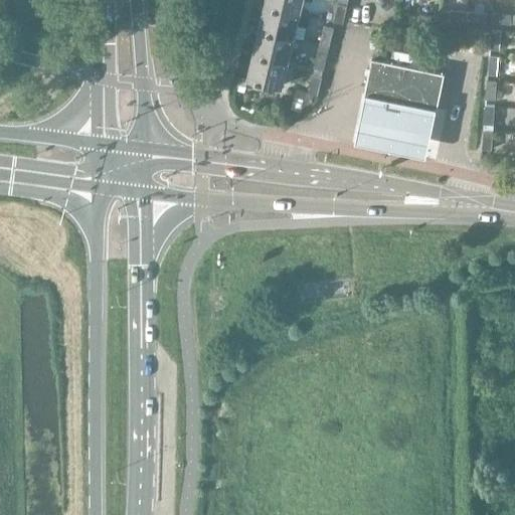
[(300,13),(303,0),(308,0),(312,1),(312,0),(267,0),(266,5),(300,13)]
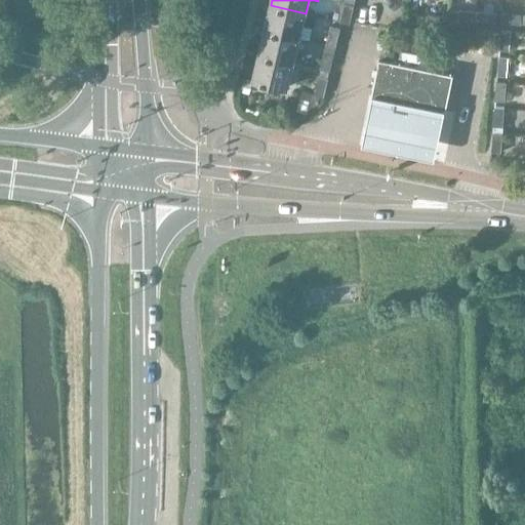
[(321,15),(350,23),(354,4),(345,2),(341,13),(322,8),(321,15)]
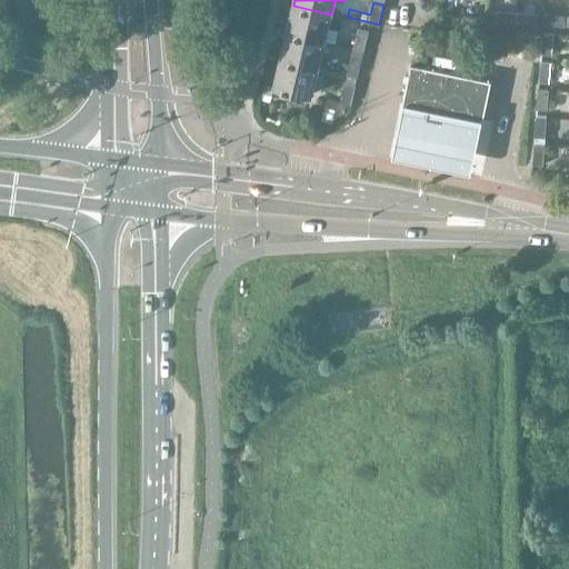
[(293,6),(288,32),(325,41),(331,15),(293,6)]
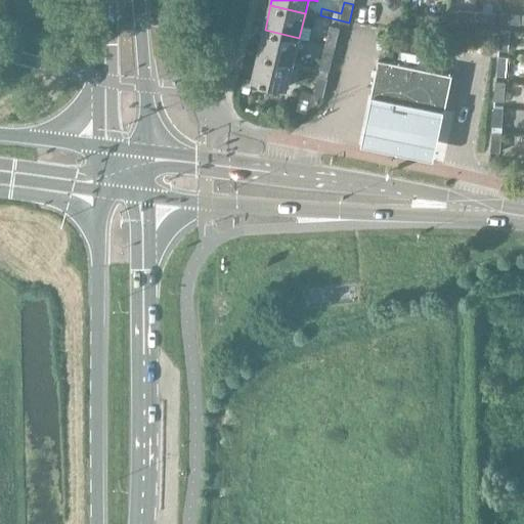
[(494,22),(495,11),(476,10),(476,19),(494,22)]
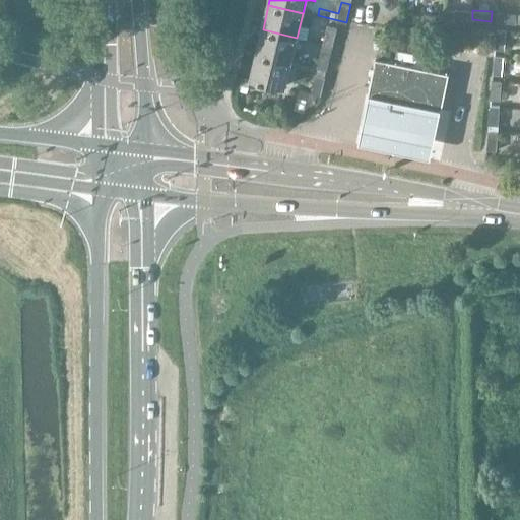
[(516,23),(517,13),(498,12),(497,21),(516,23)]
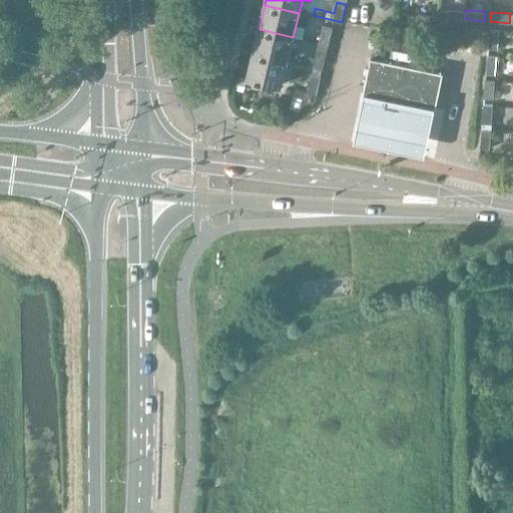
[(434,16),(416,14),(415,24),(433,25),(434,16)]
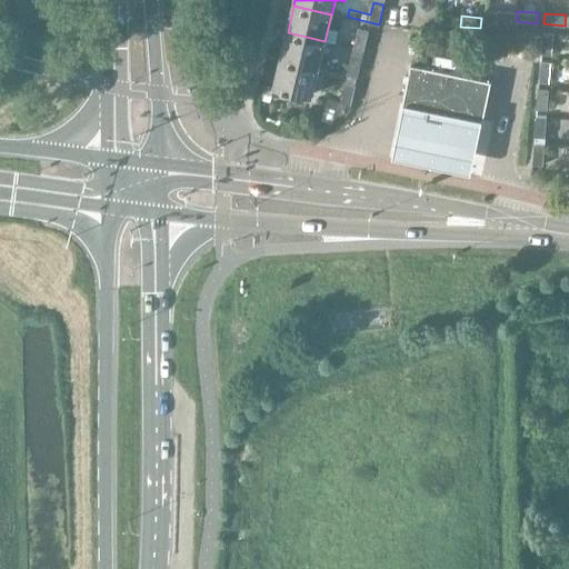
[(509,20),(489,18),(488,30),(509,31),(509,20)]
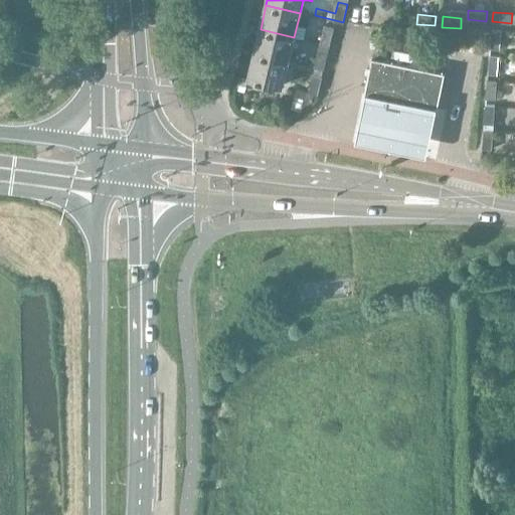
[(320,42),(329,44),(333,26),(324,24),(320,42)]
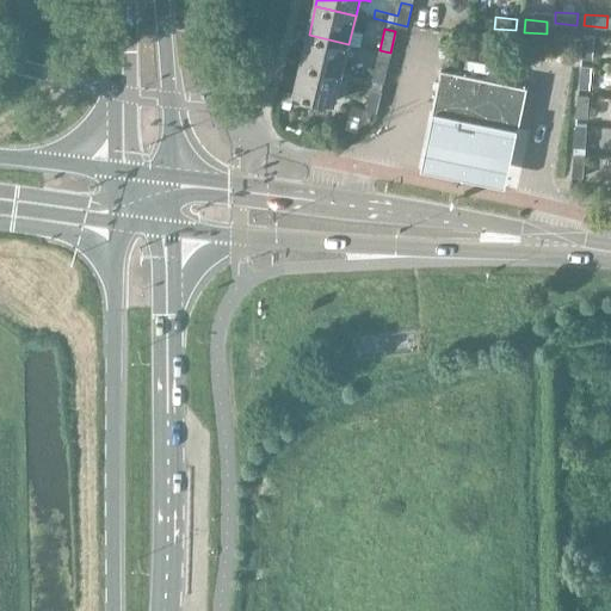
[(309,35),(302,65),(343,74),(349,44),(309,35)]
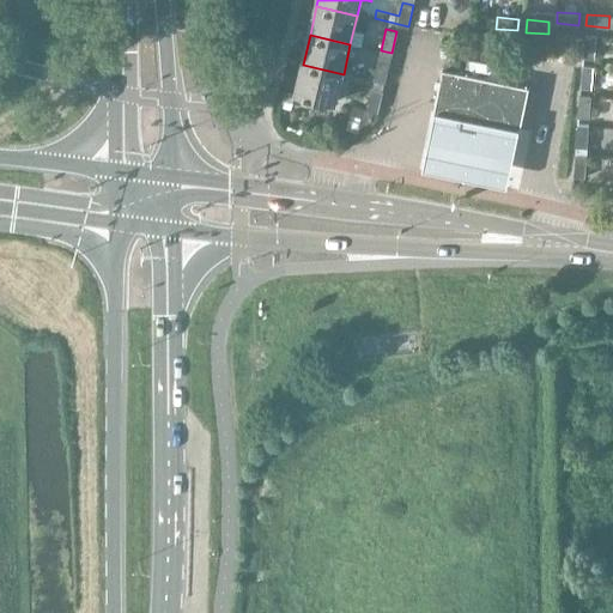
[(594,58),(596,36),(586,35),(583,58),(594,58)]
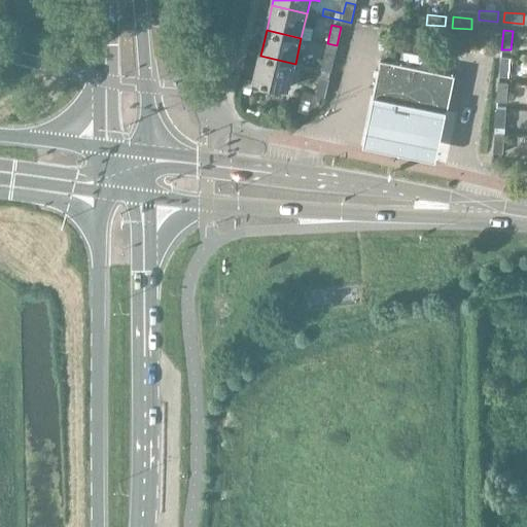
[(397,38),(395,38),(386,36),(383,56),(393,58),(396,46),(397,38)]
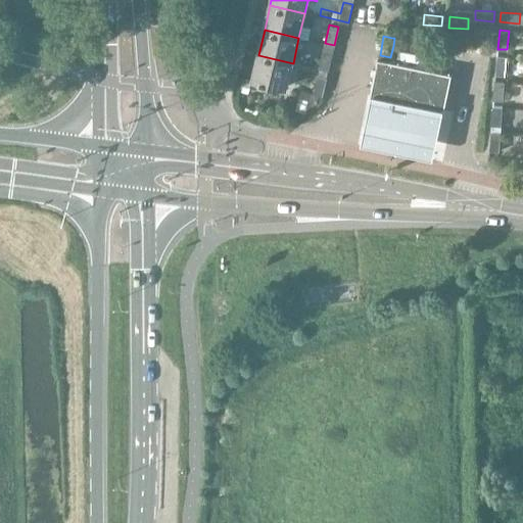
[(319,67),(328,69),(333,52),(323,49),(319,67)]
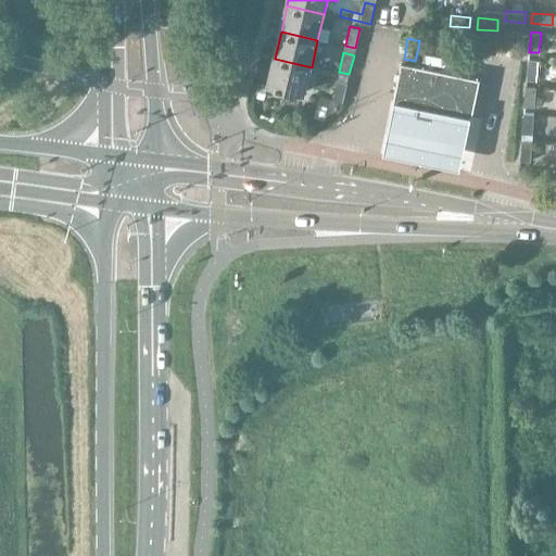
[(402,63),(394,103),(471,119),(480,78),(454,73),(456,60),(425,53),(424,53),(421,66),(402,63)]
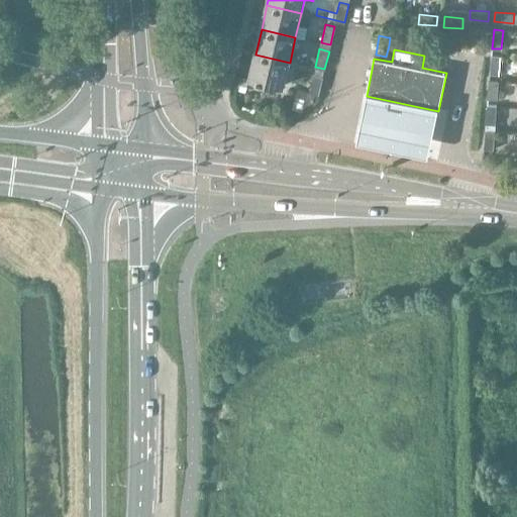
[(284,87),(290,63),(255,55),(249,79),(284,87)]
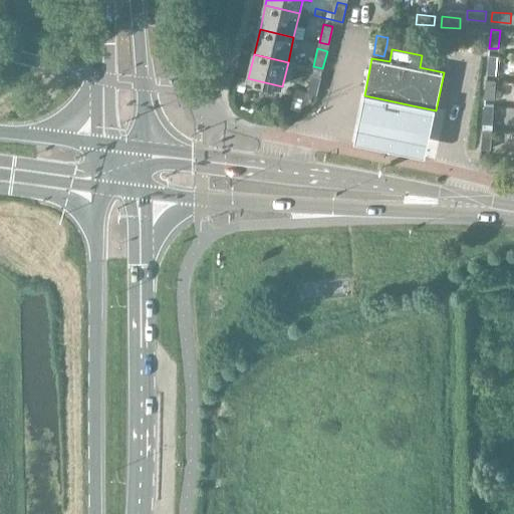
[(496,73),(498,55),(489,54),(487,73),(496,73)]
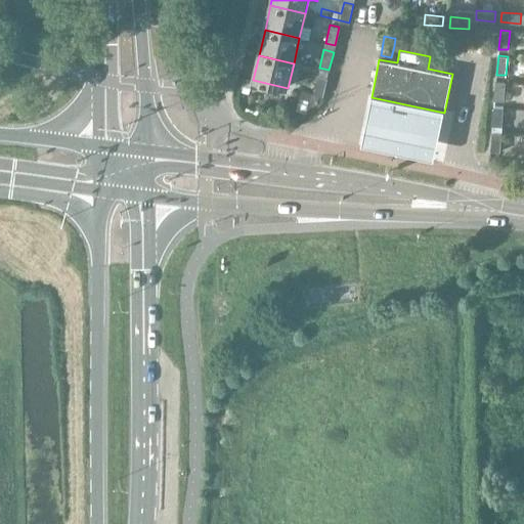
[(328,78),(317,75),(313,93),(323,95),(328,78)]
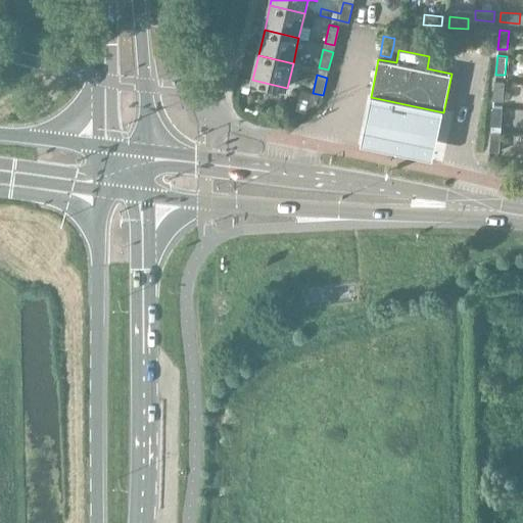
[(505,82),(495,81),(493,100),(503,100),(505,82)]
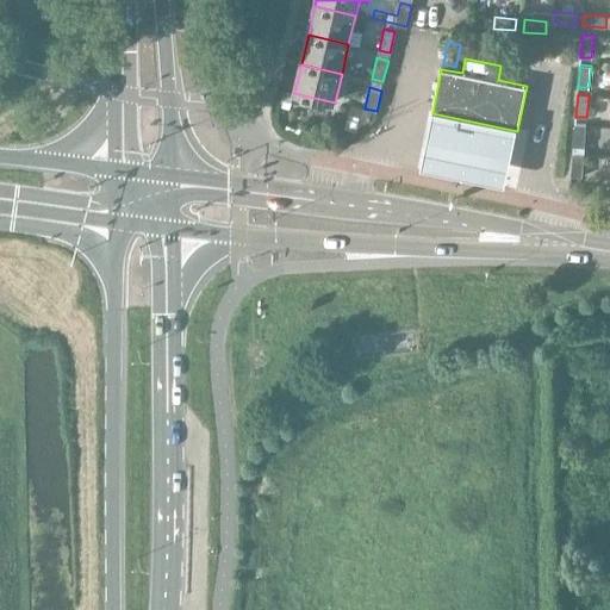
[(517,131),(433,113),(421,168),(506,186),(517,131)]
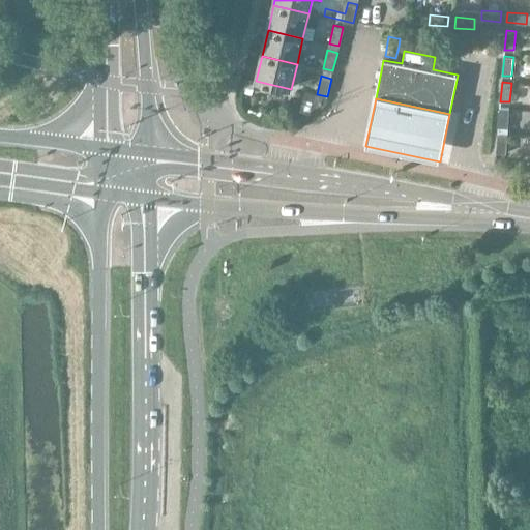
[(509,109),(500,108),(498,126),(507,127),(509,109)]
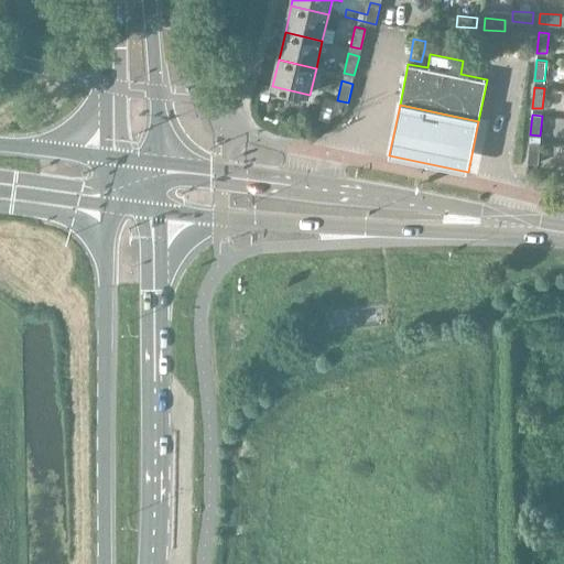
[(540,143),(530,142),(528,162),(539,163),(540,143)]
